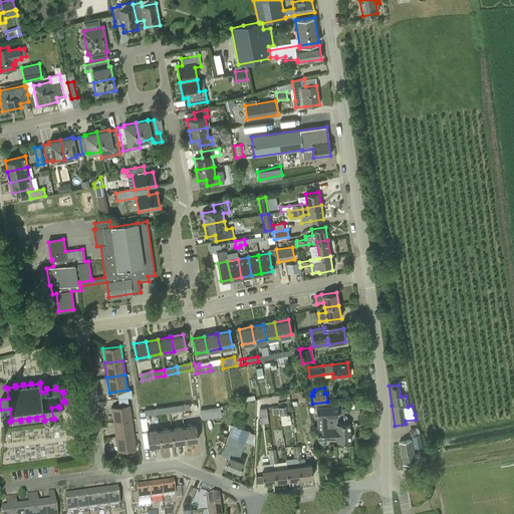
[(202,418),(223,416),(222,405),(231,404),(230,398),(216,399),(216,407),(201,409),(202,418)]
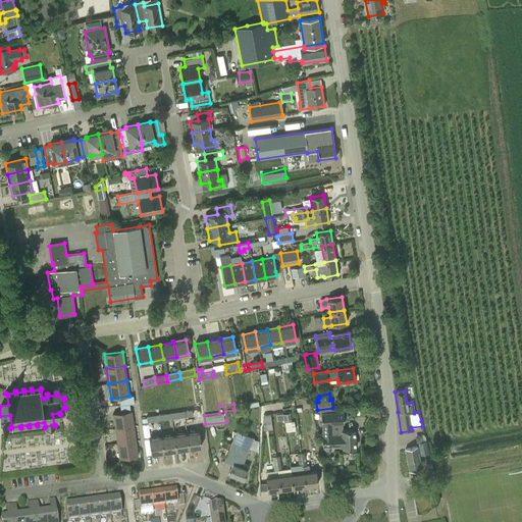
[(195,416),(201,415),(200,409),(183,411),(184,417),(185,417),(195,416)]
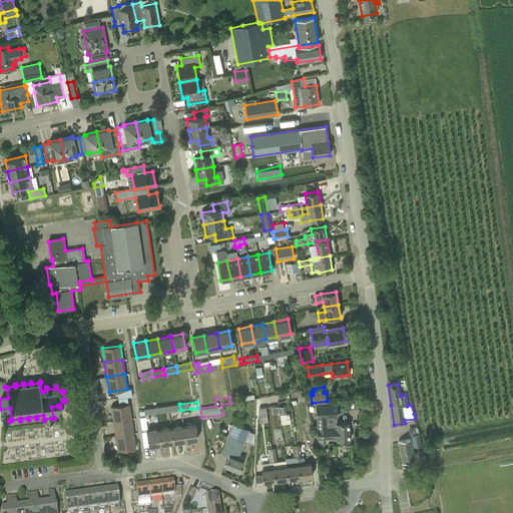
[(111,407),(113,422),(131,419),(129,404),(111,407)]
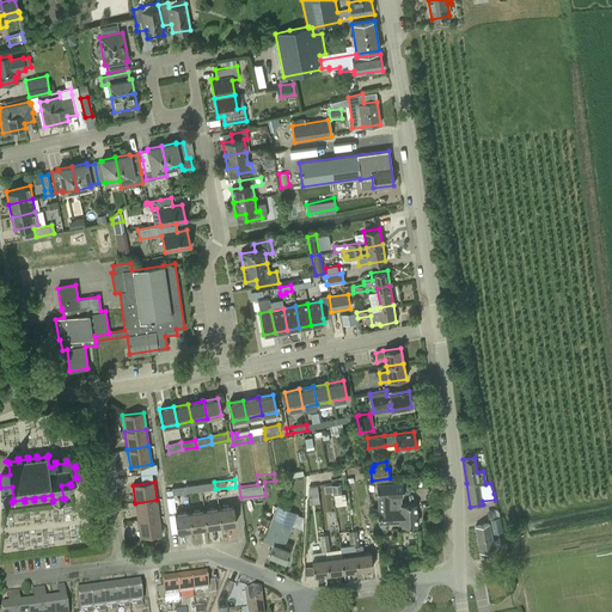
[(200,484),(201,491),(215,489),(214,482),(200,484)]
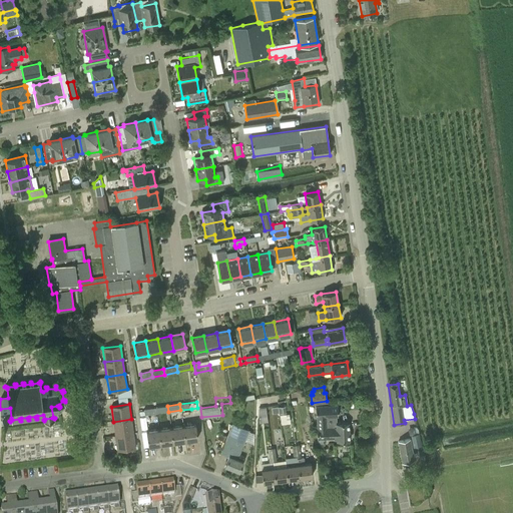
[(336,405),(314,406),(315,417),(316,417),(316,428),(315,428),(316,437),(333,435),(333,440),(337,439),(337,440),(350,439),(350,438),(352,438),(352,434),(350,434),(349,422),(335,423),(334,416),(337,416),(336,405)]
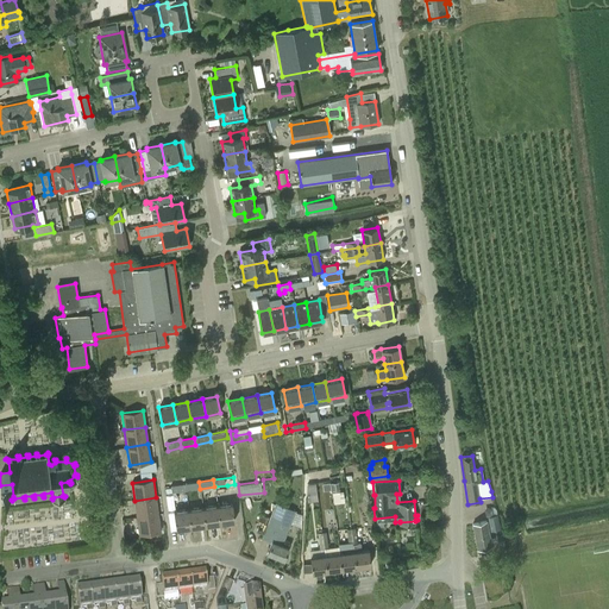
[(199,482),(183,484),(184,491),(200,489),(199,482)]
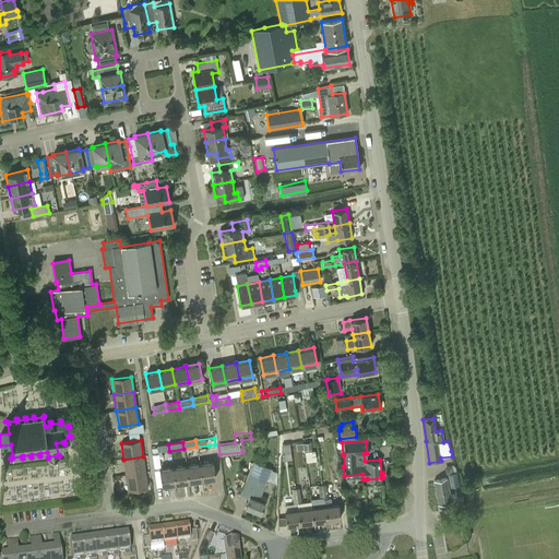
[(145,472),(143,456),(123,460),(126,475),(145,472)]
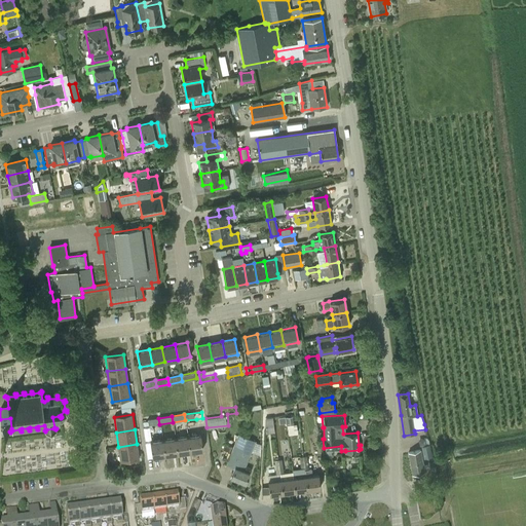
[(200,435),(186,437),(188,452),(202,450),(200,435)]
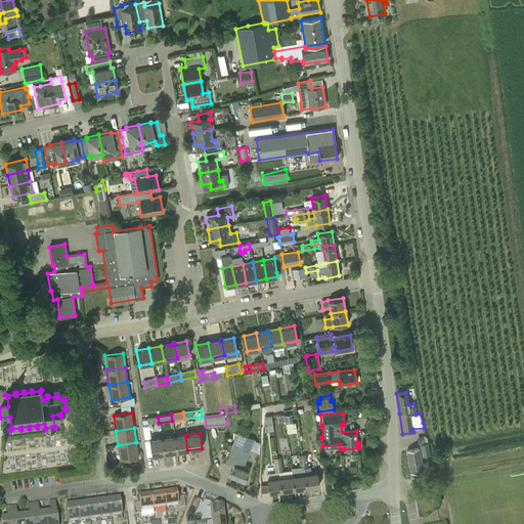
[(244,481),(249,471),(248,471),(250,467),(244,465),(254,439),(237,433),(225,463),(233,466),(229,475),(244,481)]
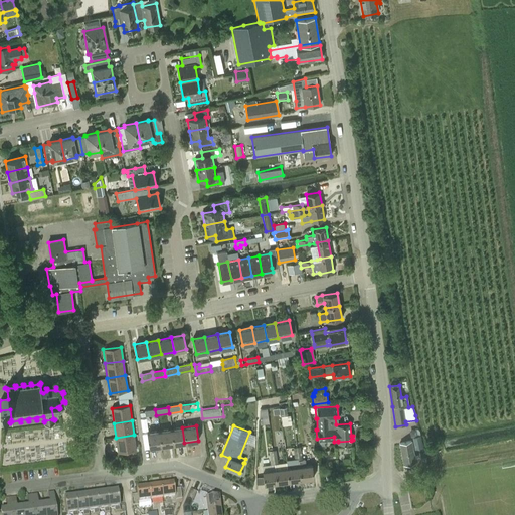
[(182,427),(171,428),(173,445),(184,443),(182,427)]
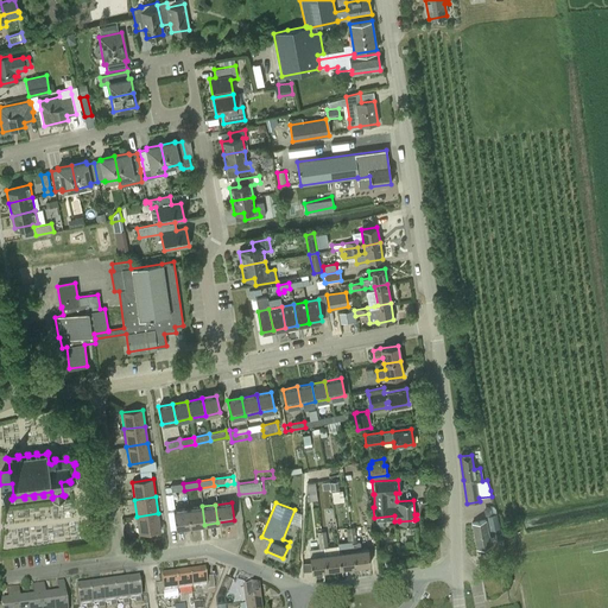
[(202,506),(187,508),(189,526),(204,525),(202,506)]
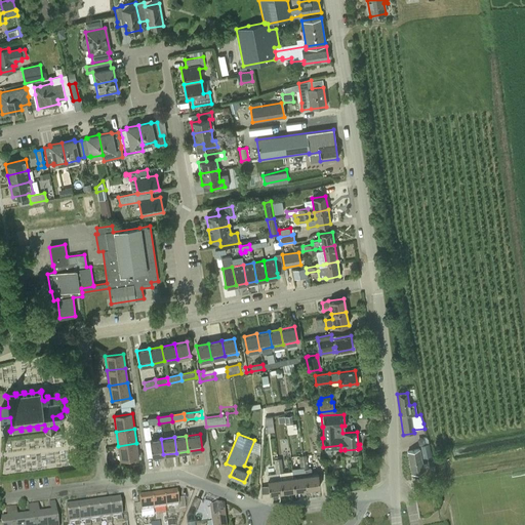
[(163,454),(161,439),(150,441),(152,456),(163,454)]
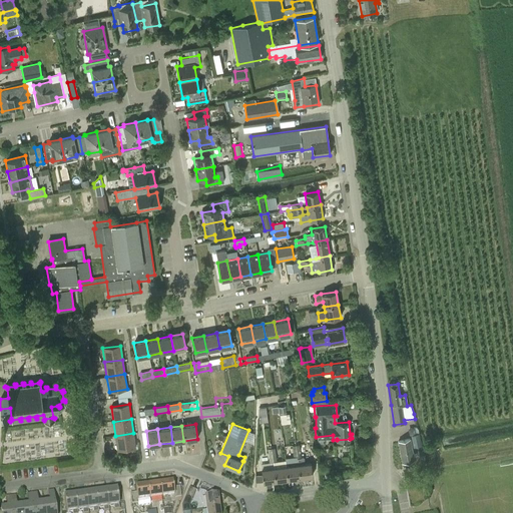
[(135,448),(133,433),(115,436),(117,450),(135,448)]
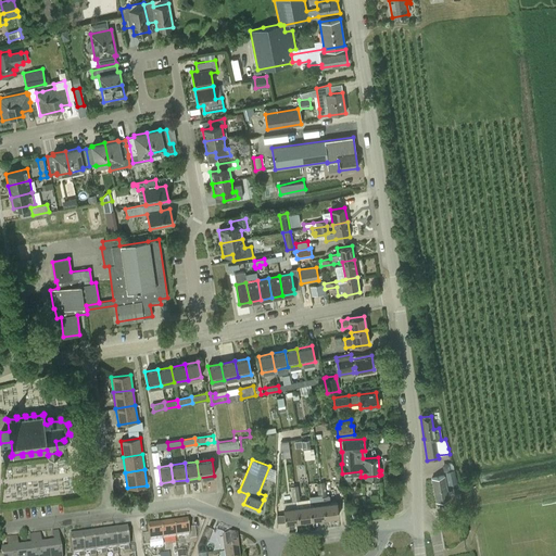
[(446,472),(449,483),(456,481),(454,470),(446,472)]
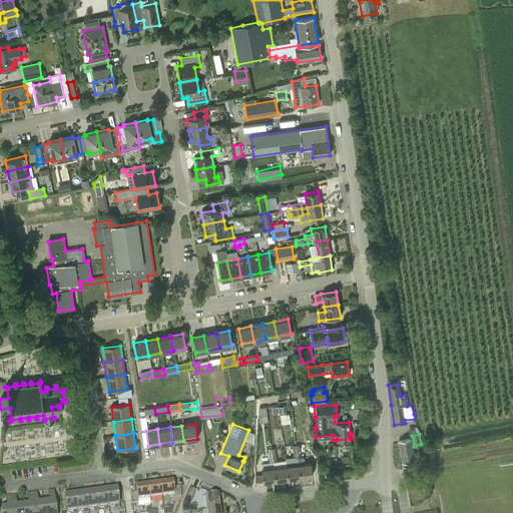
[(398,442),(402,463),(408,462),(409,466),(426,463),(423,451),(412,453),(410,439),(398,442)]
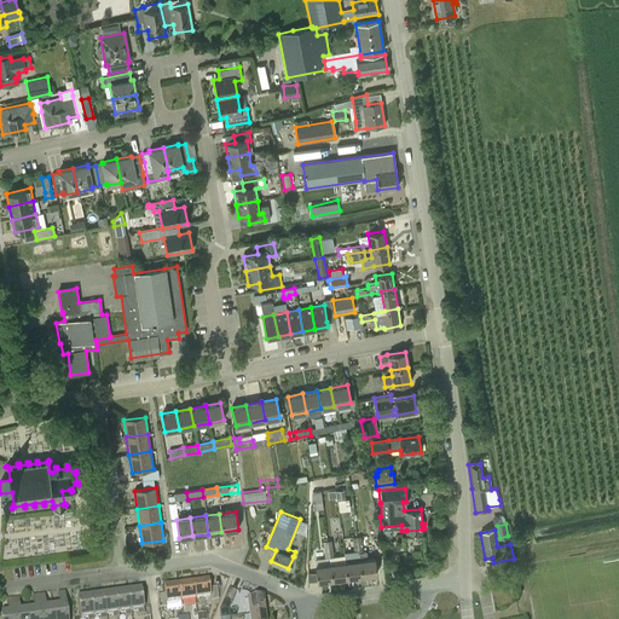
[(359,554),(360,560),(363,577),(377,574),(375,559),(368,559),(366,553),(363,553),(362,537),(357,538),(359,554)]
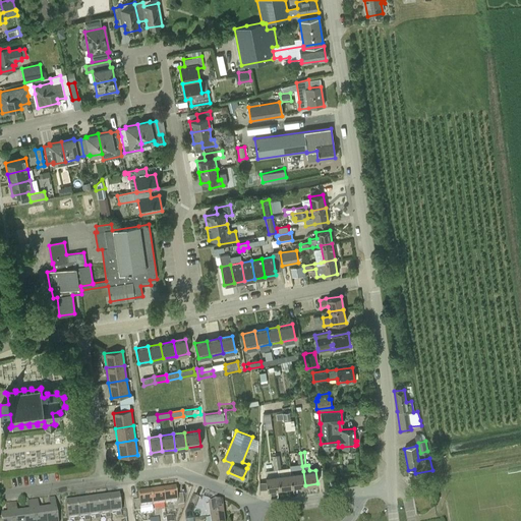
[(277,470),(275,456),(272,456),(274,469),(265,471),(266,476),(267,490),(281,488),(279,474),(278,475),(277,470)]
